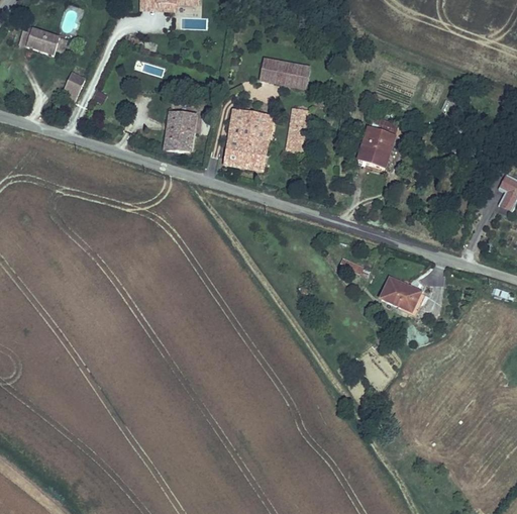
[(139,0),(139,10),(177,12),(177,5),(201,6),(201,0),(139,0)]
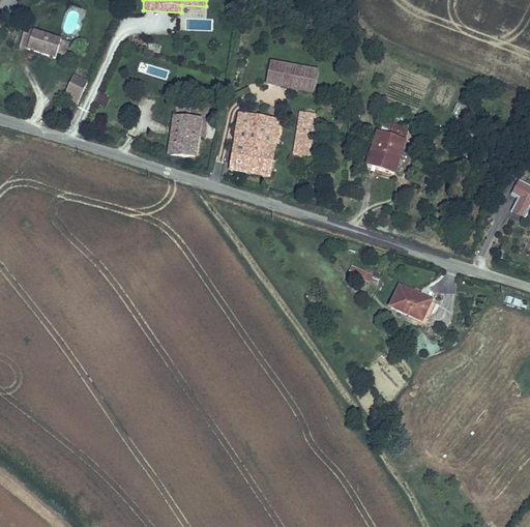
[(20,45),(55,56),(62,36),(26,24),(20,45)]
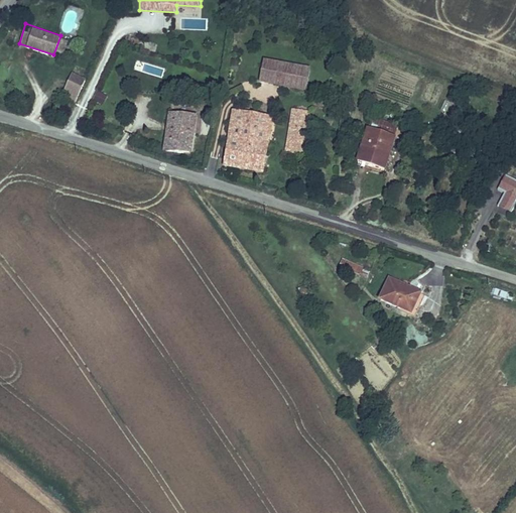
[(304,91),(309,72),(259,58),(254,80),(304,91)]
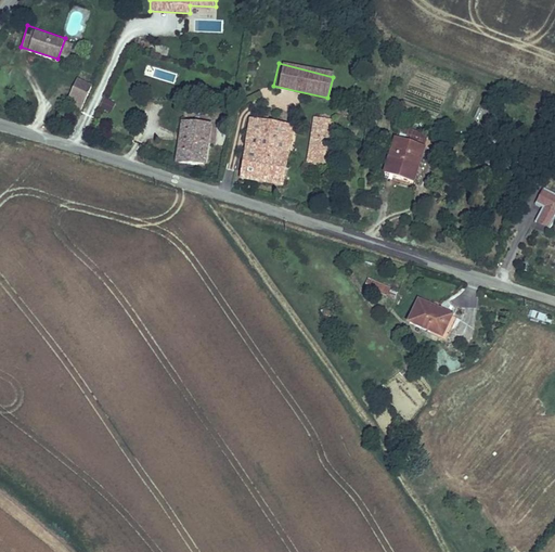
[(77,78),(69,94),(85,100),(92,85),(77,78)]
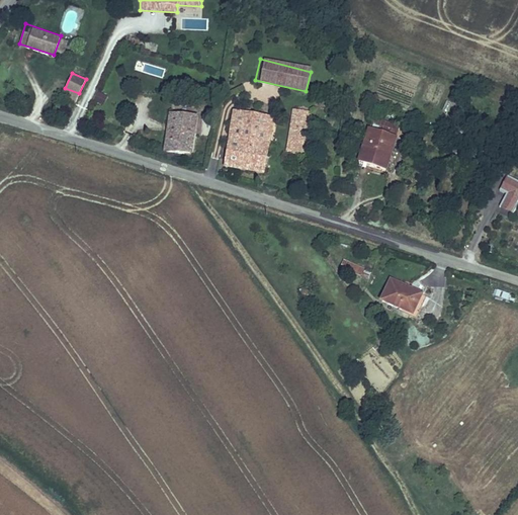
[(79,93),(65,88),(63,94),(76,100),(79,93)]
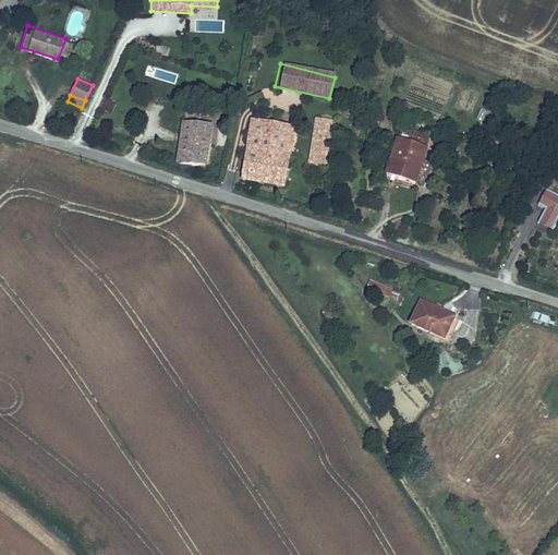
[(111,111),(117,100),(106,95),(100,106),(111,111)]
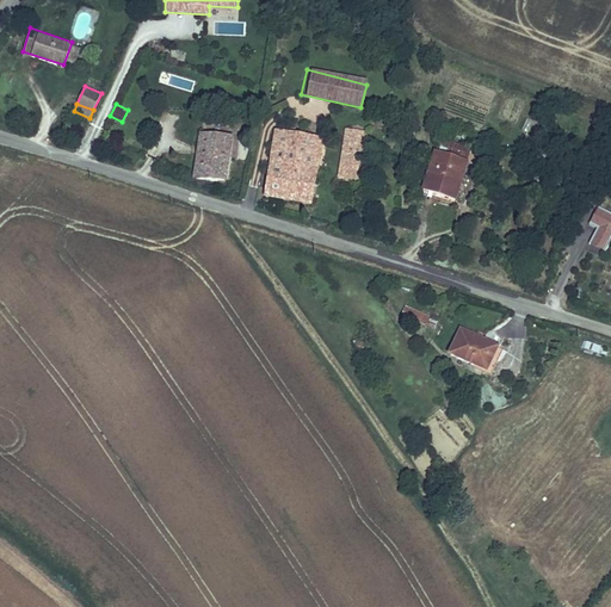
[(261,196),(313,204),(325,135),(275,127),(261,196)]
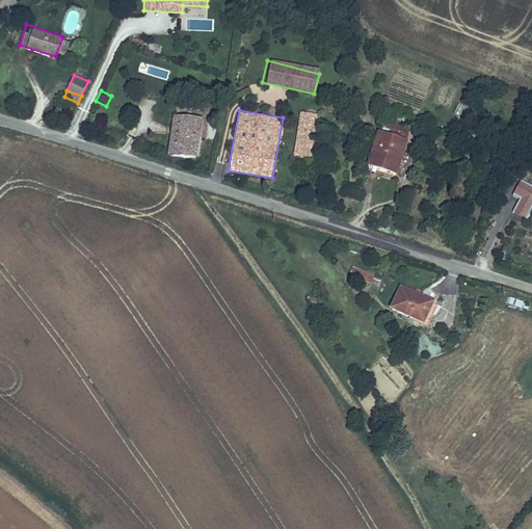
[(167,155),(197,156),(204,116),(174,113),(167,155)]
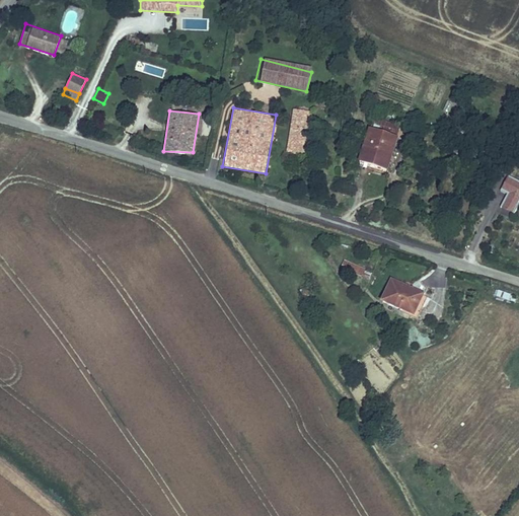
[(308,155),(313,122),(291,119),(286,152),(308,155)]
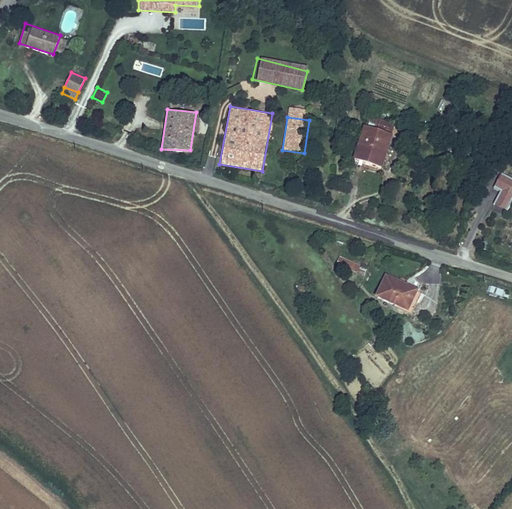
[(393,133),(367,124),(354,158),(382,168),(393,133)]
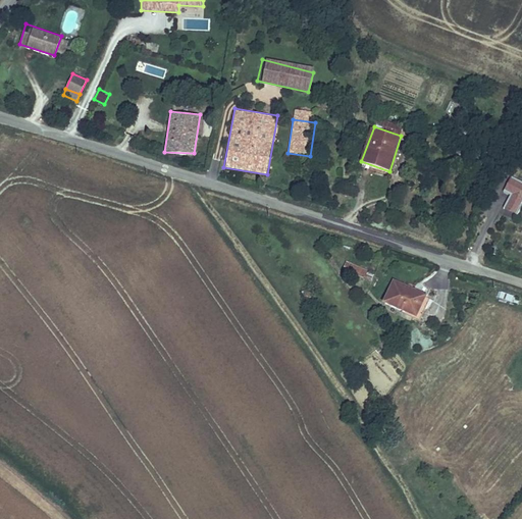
[(521,180),(510,174),(502,189),(510,193),(503,206),(517,213),(521,203),(521,180)]
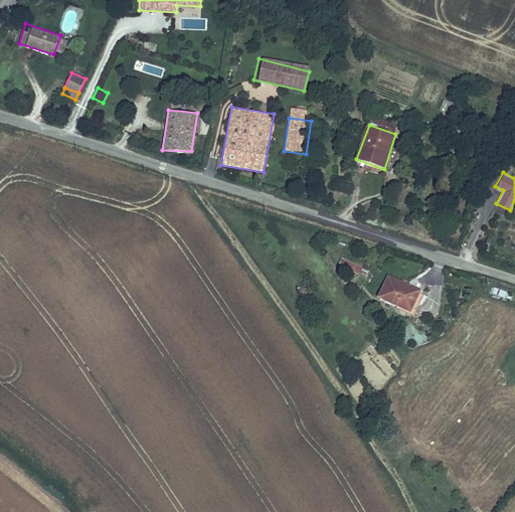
[(340,265),(359,272),(362,265),(343,257),(340,265)]
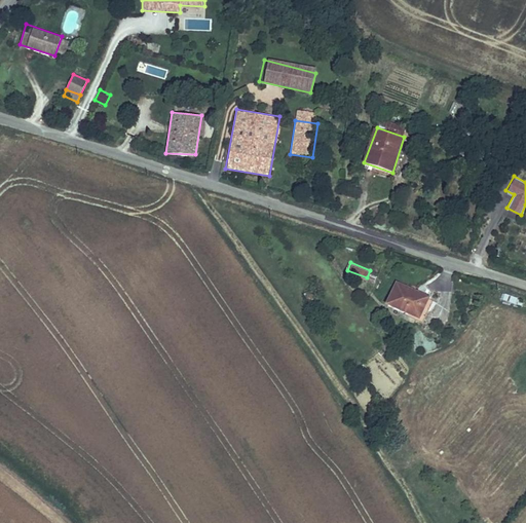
[(396,283),(384,304),(416,320),(426,299),(396,283)]
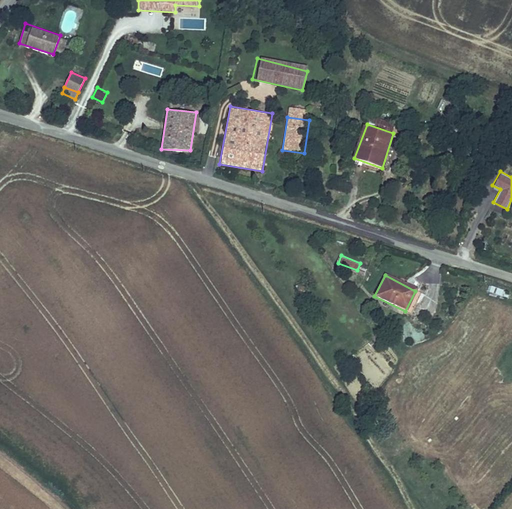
[(421,293),(415,291),(405,311),(410,314),(421,293)]
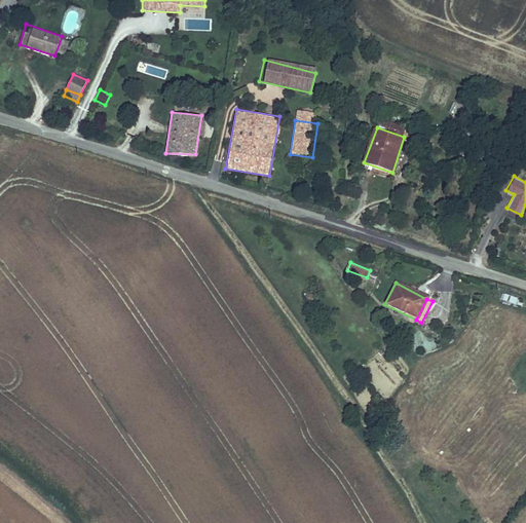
All buildings are outlined.
